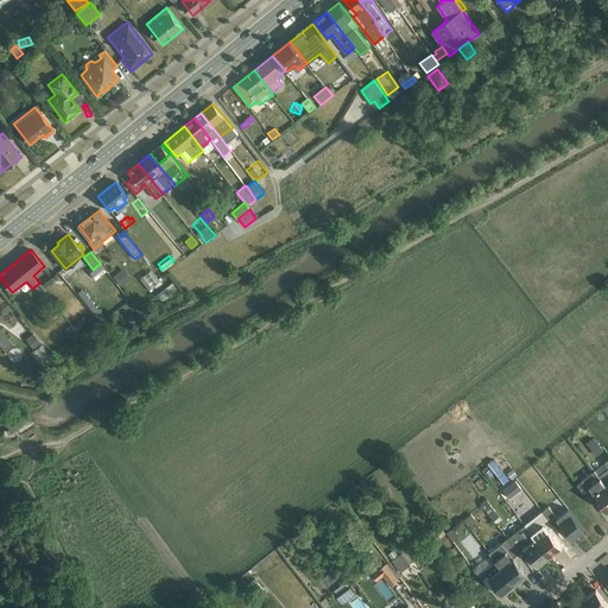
[(132,278),(125,268),(113,277),(121,286),(132,278)]
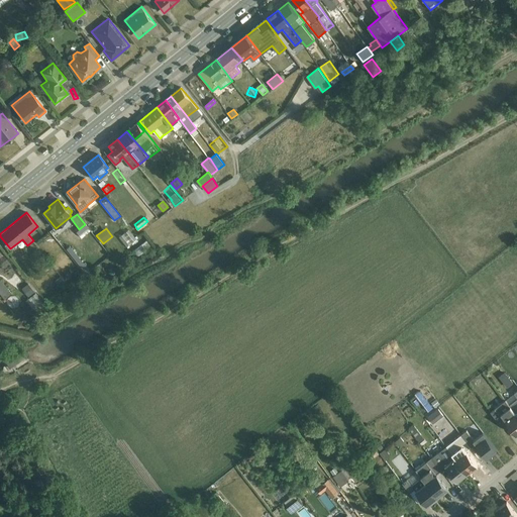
[(137,239),(129,229),(120,237),(127,247),(137,239)]
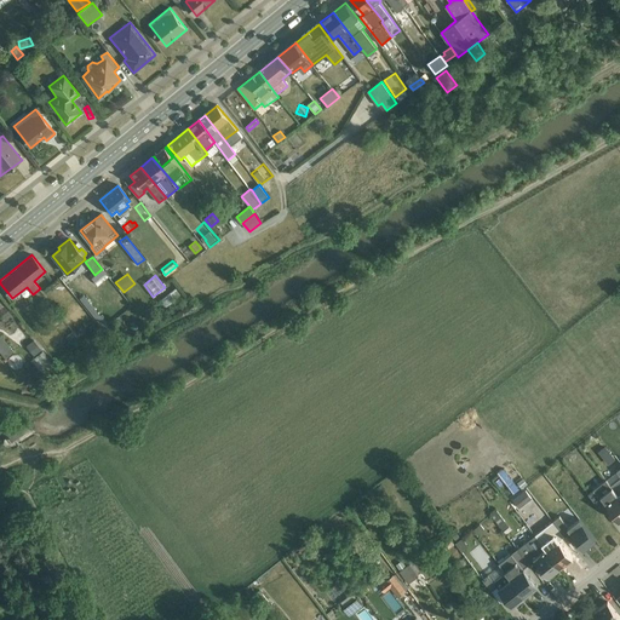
[(179,294),(176,288),(161,300),(166,308),(173,302),(172,299),(179,294)]
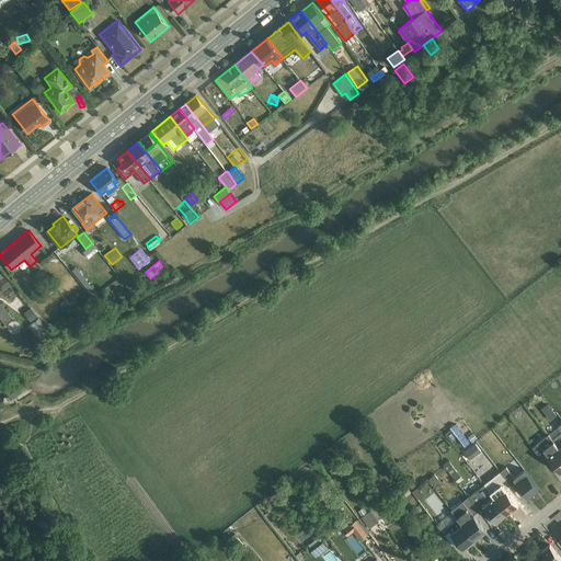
[(94,289),(81,273),(78,276),(90,293),(94,289)]
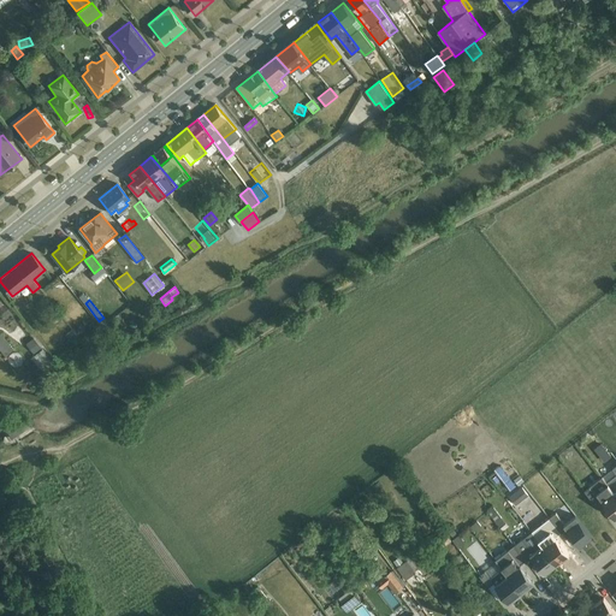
[(58,312),(48,318),(53,324),(61,317),(58,312)]
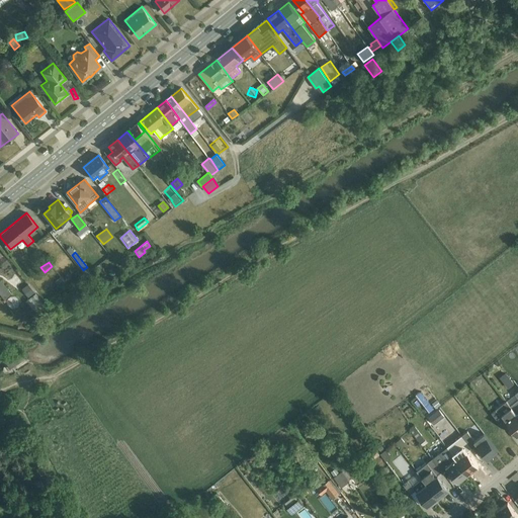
[(12,293),(0,279),(0,293),(4,299),(12,293)]
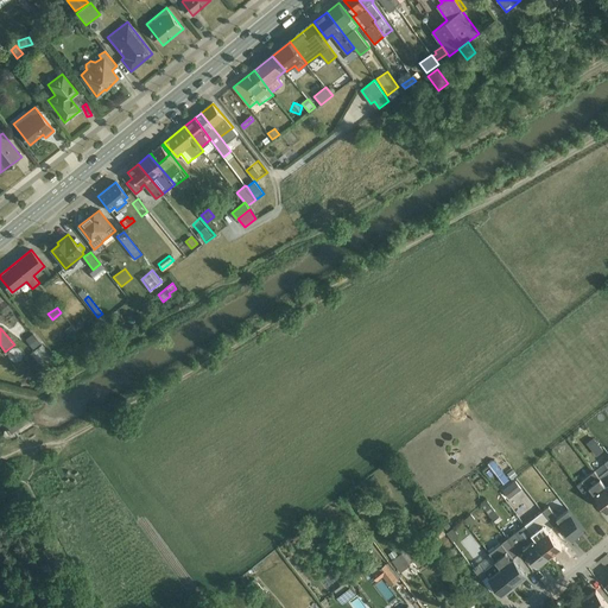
[(42,343),(33,334),(26,340),(33,349),(42,343)]
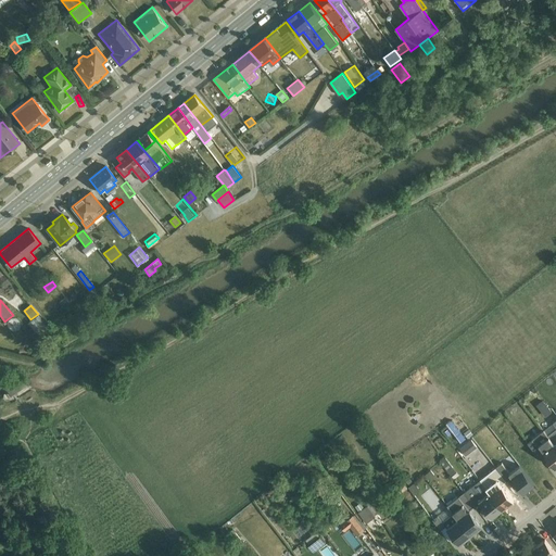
[(47,325),(39,315),(28,324),(37,333),(47,325)]
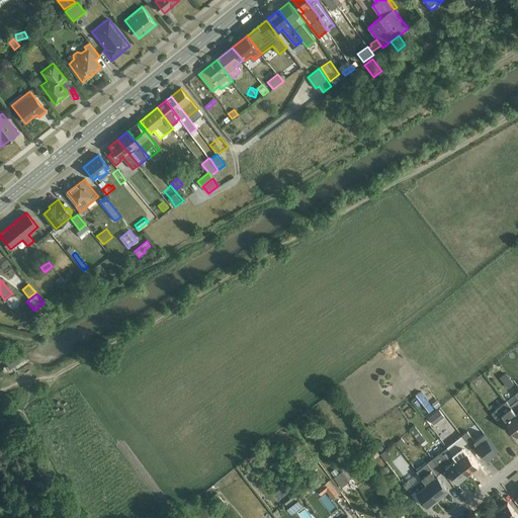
[(0,358),(0,359),(4,360),(8,366),(9,368),(19,362),(19,361),(19,360),(19,359),(17,357),(17,356),(22,351),(22,350),(9,359),(3,359),(0,358)]
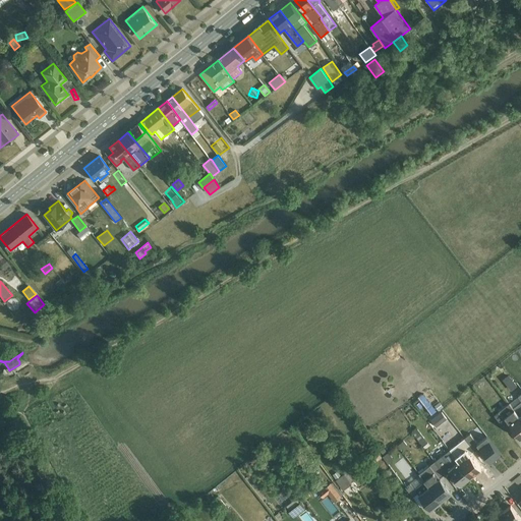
[(509,375),(504,380),(512,391),(518,387),(509,375)]
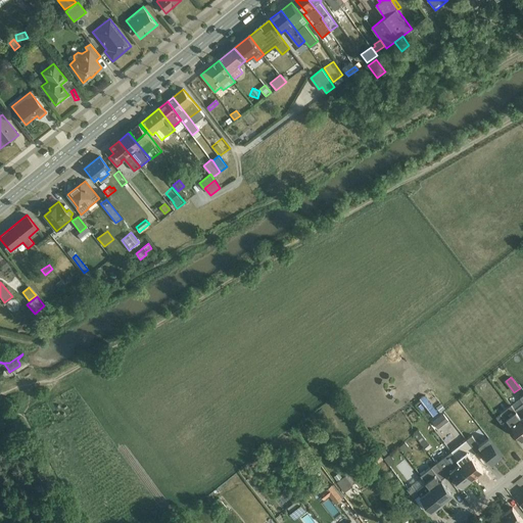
[(425,395),(420,399),(433,417),(438,413),(425,395)]
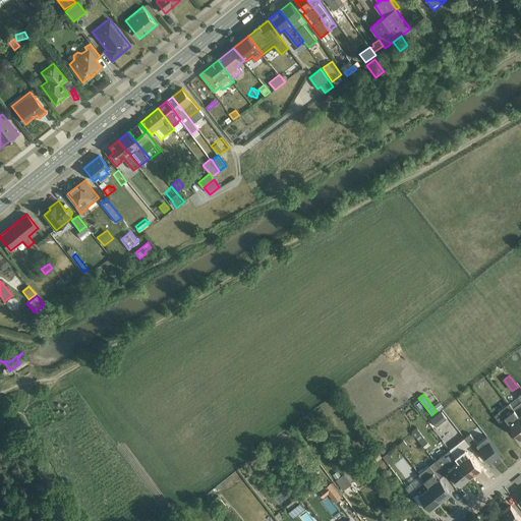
[(440,402),(435,406),(438,410),(439,411),(444,407),(440,402)]
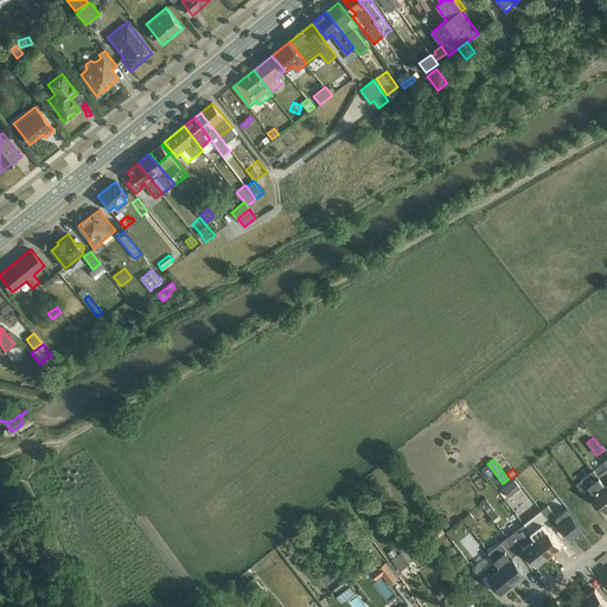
[(606,509),(606,486),(598,475),(594,470),(576,484),(587,498),(593,493),(606,510),(606,509)]
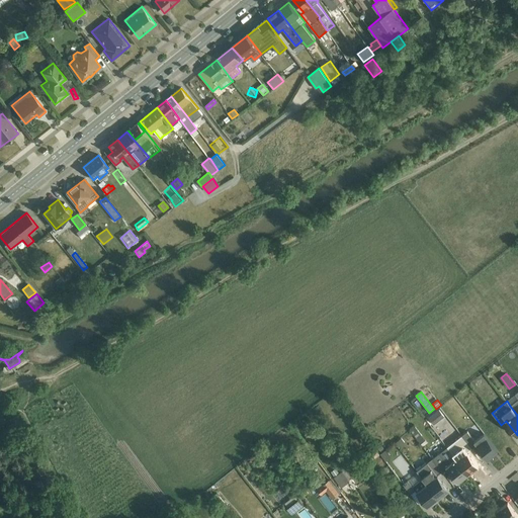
[(415,426),(410,430),(421,444),(426,440),(415,426)]
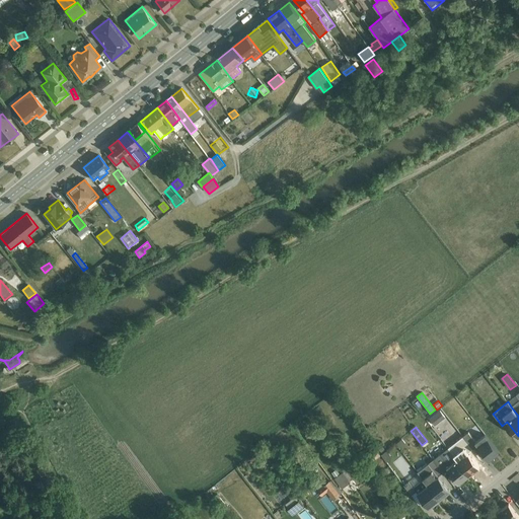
[(469,432),(463,437),(472,449),(477,445),(489,460),(499,452),(486,435),(484,436),(476,442),(469,432)]
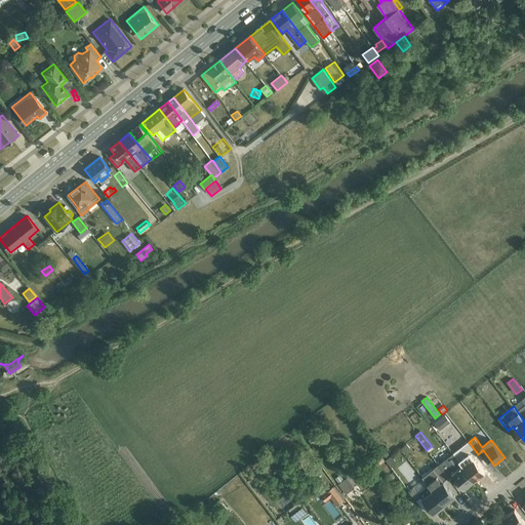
[(407,444),(401,448),(405,453),(410,449),(407,444)]
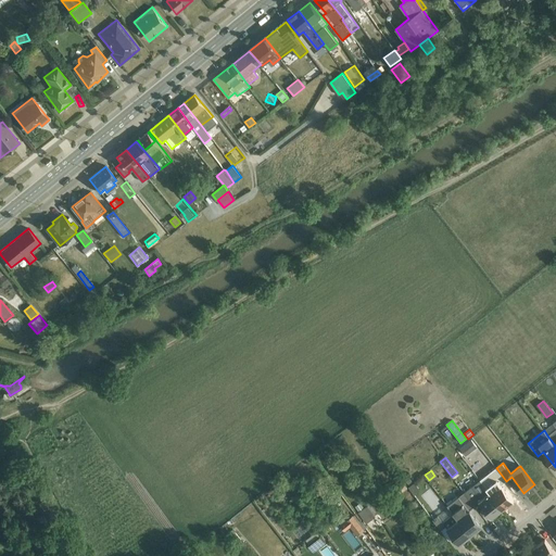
[(402,480),(387,491),(393,498),(407,488),(402,480)]
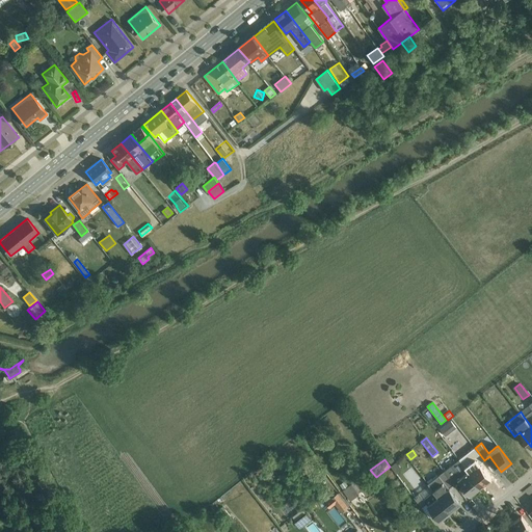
[(459,459),(444,471),(454,484),(459,480),(472,495),(481,487),(459,459)]
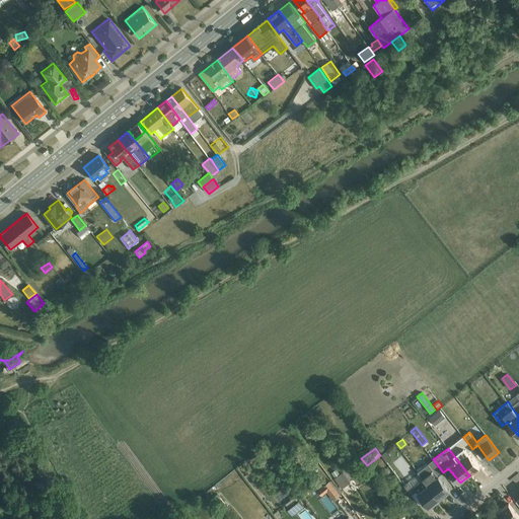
[(393,462),(401,476),(410,471),(402,457),(393,462)]
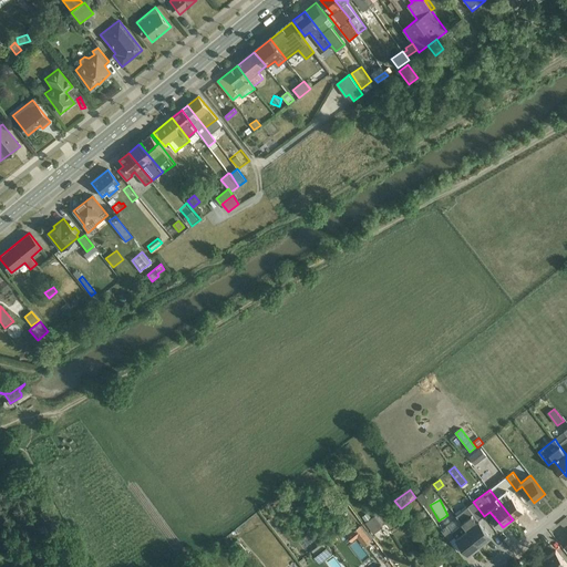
[(484,516),(473,502),(456,515),(457,516),(480,545),(492,536),(478,521),(484,516)]
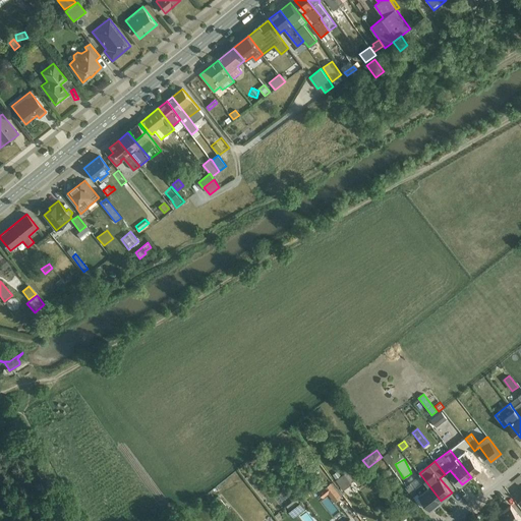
[(361,464),(351,471),(356,478),(365,471),(361,464)]
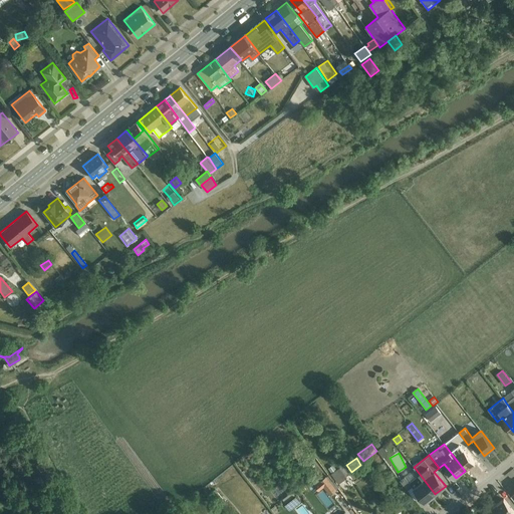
[(333,465),(328,468),(332,473),(331,474),(338,484),(346,478),(340,468),(337,470),(333,465)]
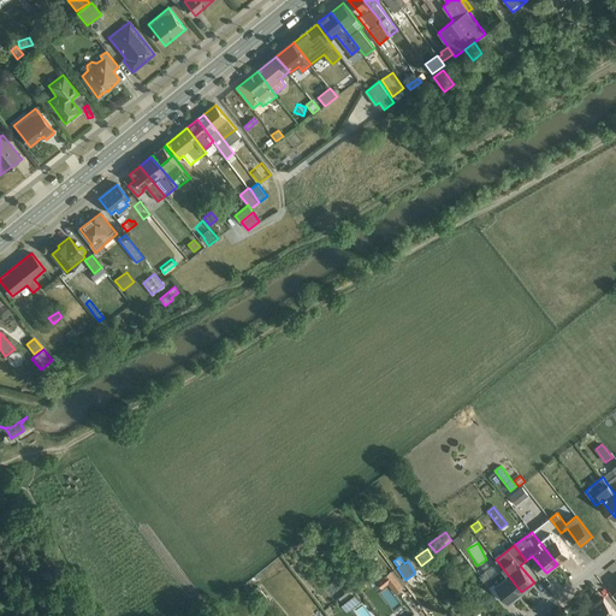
[(521,592),(497,561),(485,572),(509,602),(521,592)]
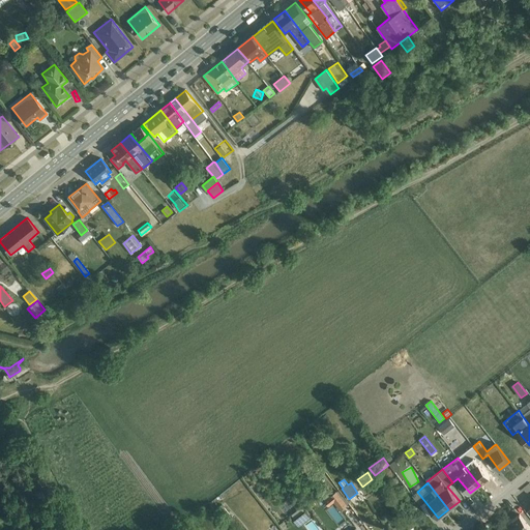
[(336,491),(324,501),(328,506),(333,503),(340,510),(349,503),(339,491),(336,492),(336,491)]
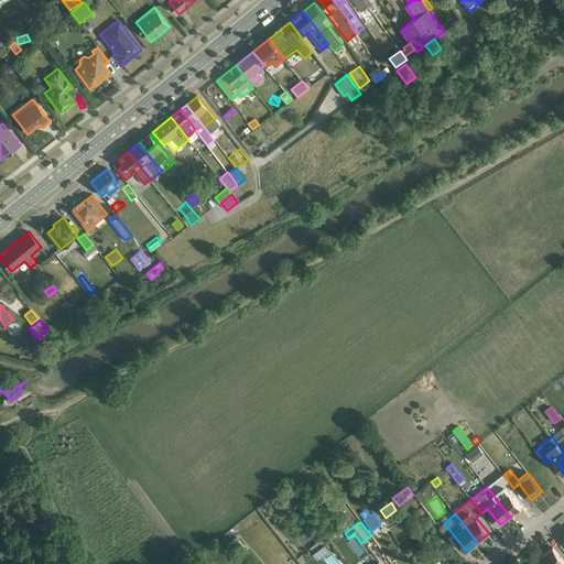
[(310,533),(299,534),(300,544),(311,543),(310,533)]
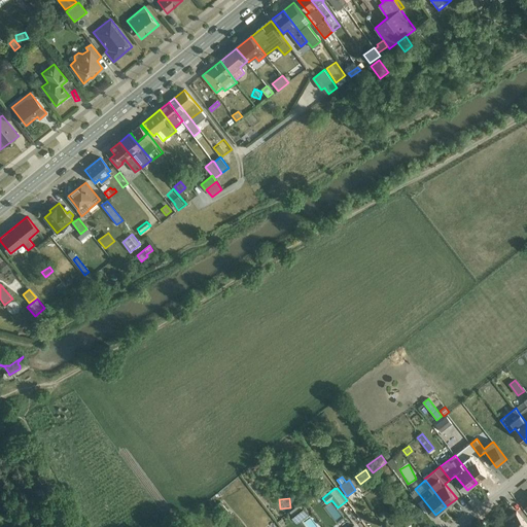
[(221,501),(215,506),(227,522),(233,517),(229,512),(221,501)]
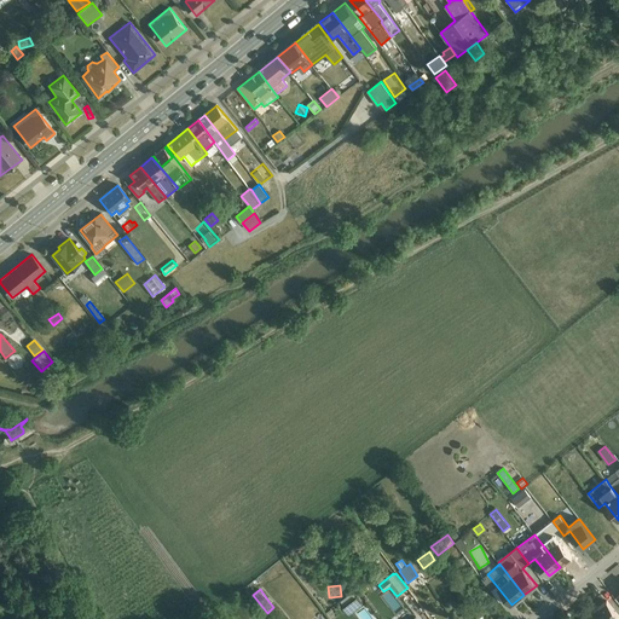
[(233,597),(224,606),(226,609),(237,601),(233,597)]
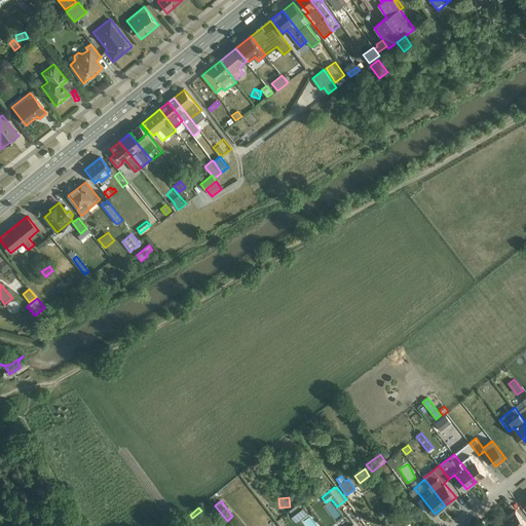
[(302,508),(291,516),(297,523),(308,515),(302,508)]
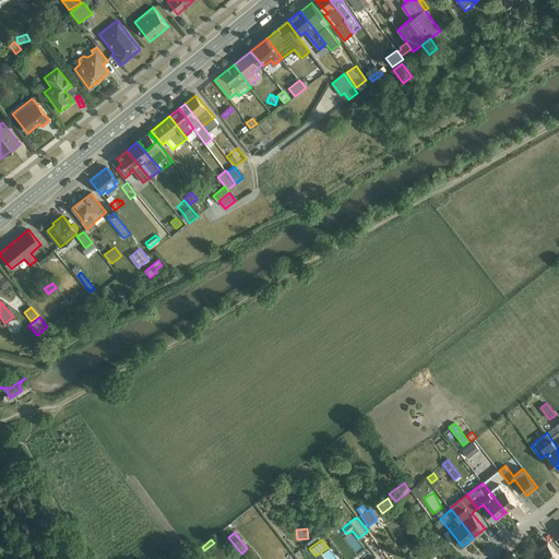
[(540,548),(536,551),(542,558),(558,558),(558,556),(548,543),(540,548)]
